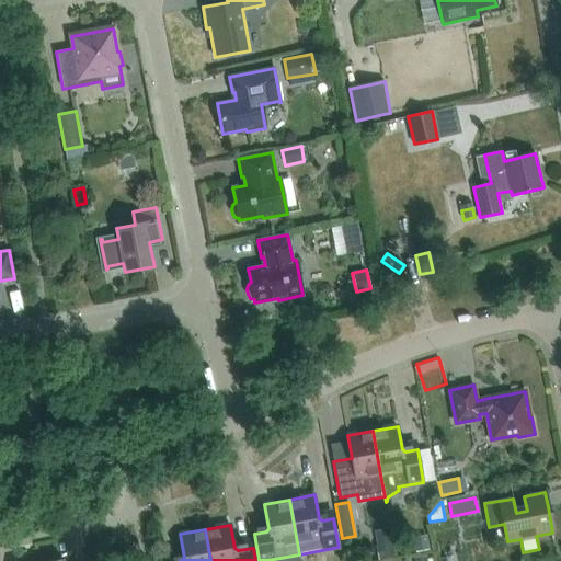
[(430,549),(426,535),(412,537),(415,552),(430,549)]
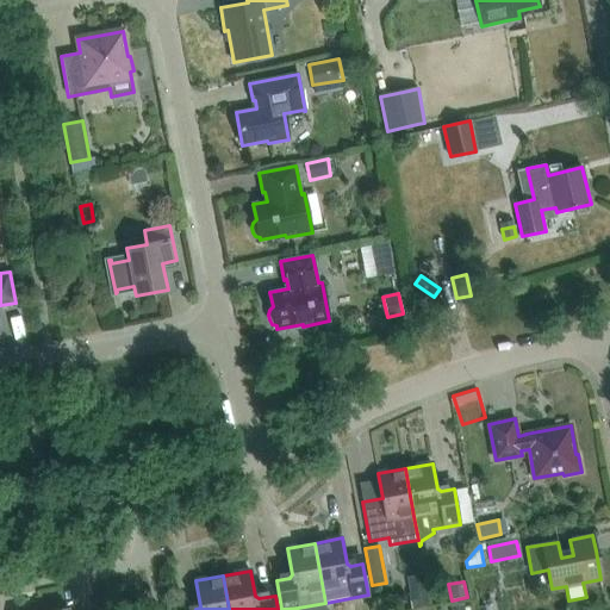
[(427,590),(409,593),(411,609),(429,607),(427,590)]
